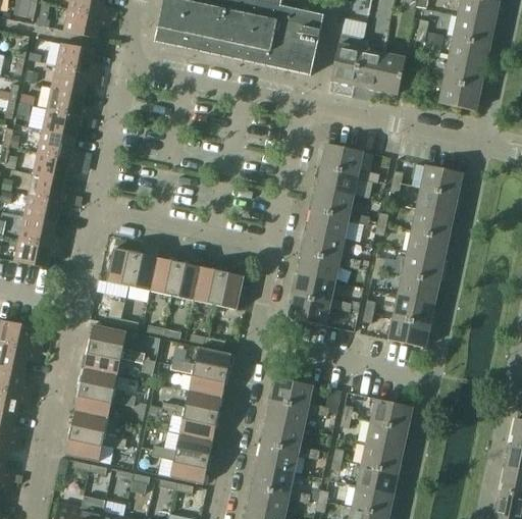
[(33,18),(37,0),(20,0),(17,14),(25,16),(33,18)]
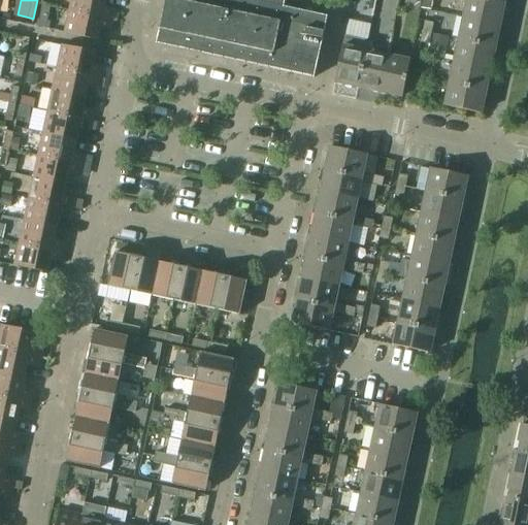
[(69,0),(68,8),(112,18),(116,7),(104,5),(105,0),(69,0)]
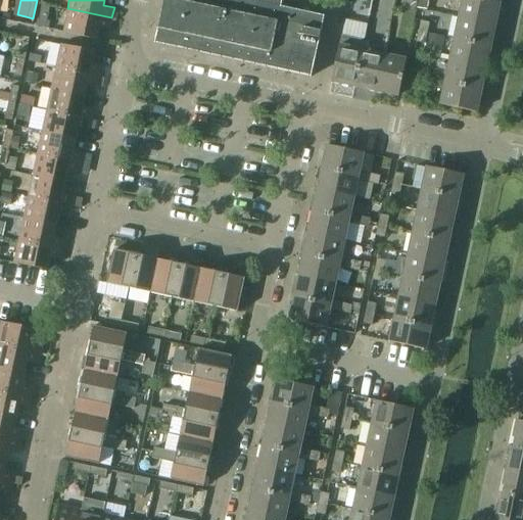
[(161,0),(153,41),(222,56),(311,75),(324,14),(280,5),(281,0),(161,0)]
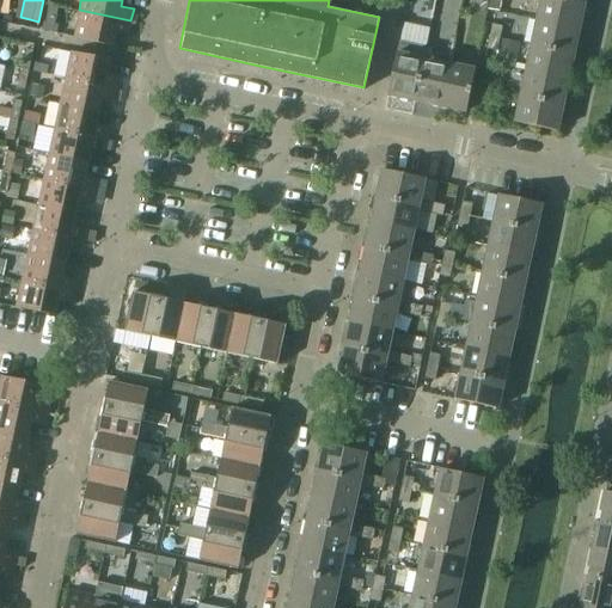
[(585,0),(540,0),(537,18),(579,26),(585,0)]
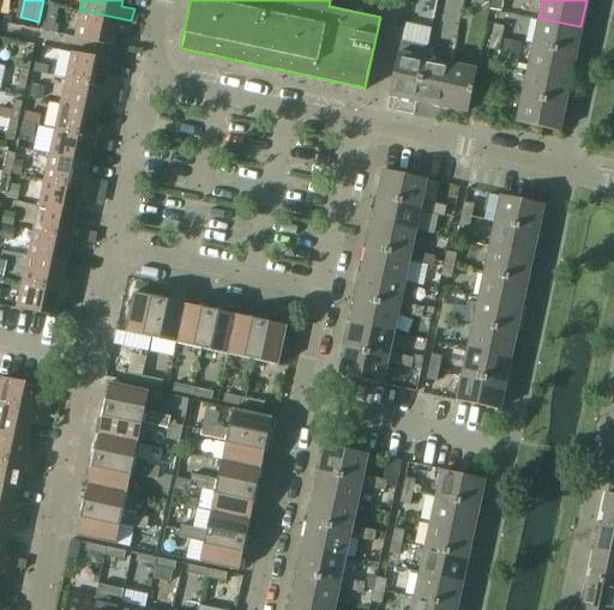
[(131,20),(79,10),(74,36),(113,44),(116,30),(128,32),(131,20)]
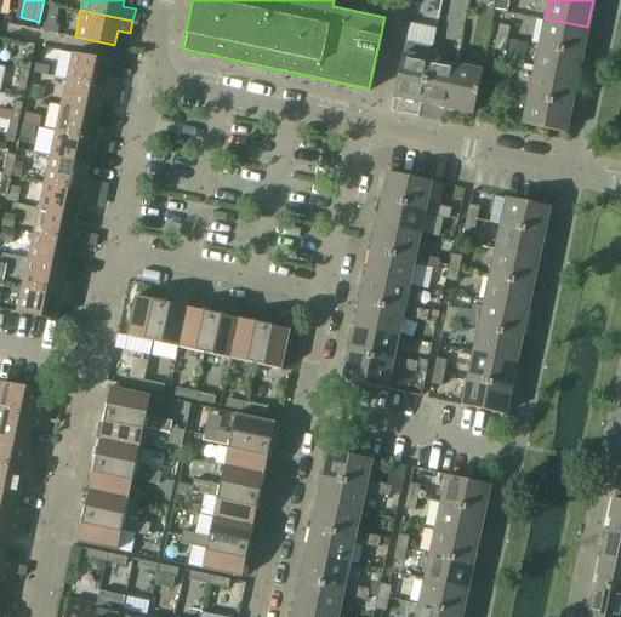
[(587,27),(545,18),(539,44),(581,53),(587,27)]
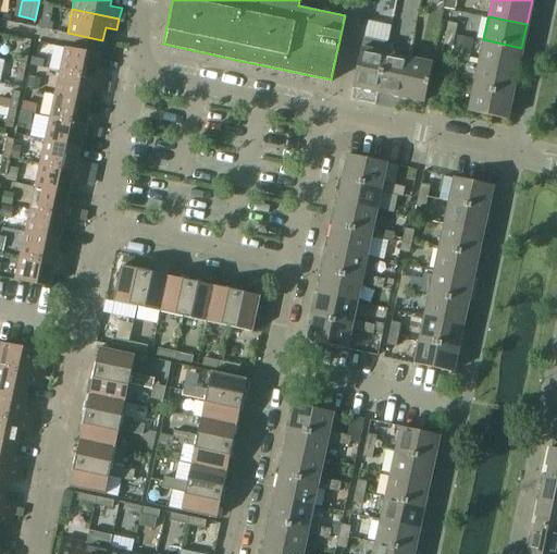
[(457,22),(447,20),(445,32),(455,33),(457,22)]
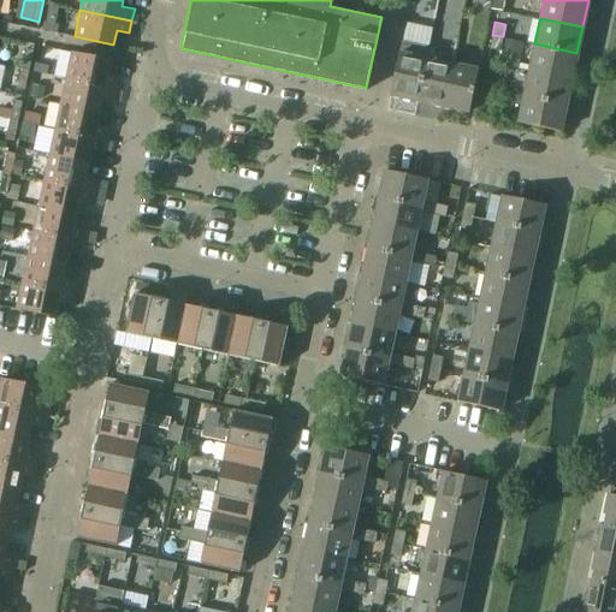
[(503,36),(492,35),(490,47),(499,49),(503,36)]
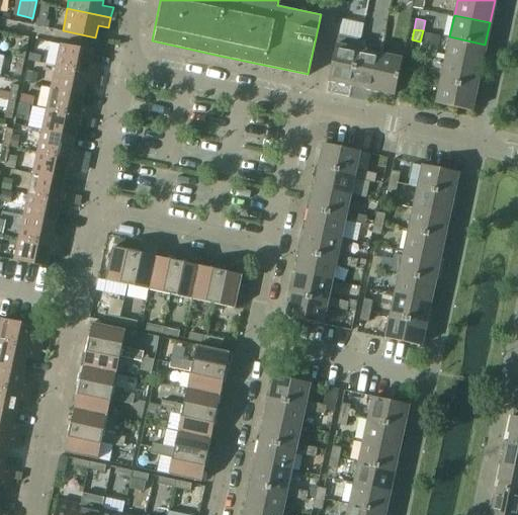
[(350,83),(358,48),(360,38),(337,33),(328,79),(350,83)]
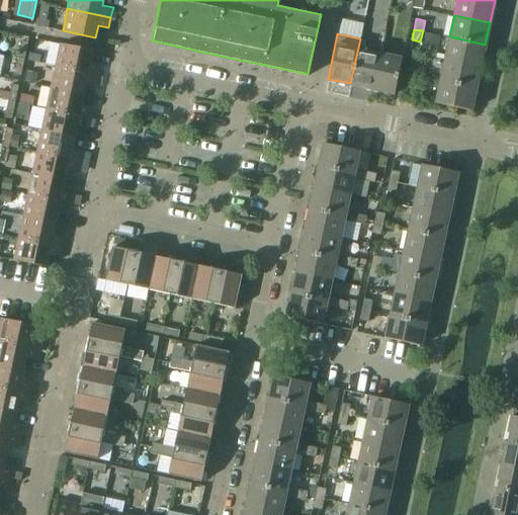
[(485,45),(449,36),(445,58),(481,66),(485,45)]
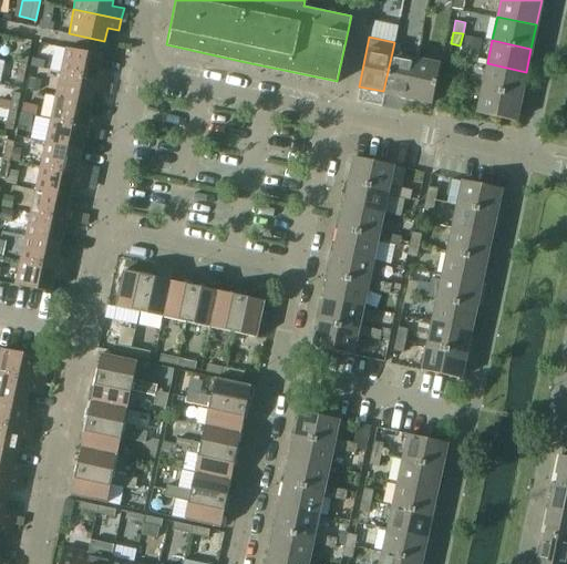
[(30,45),(22,44),(19,62),(26,63),(30,45)]
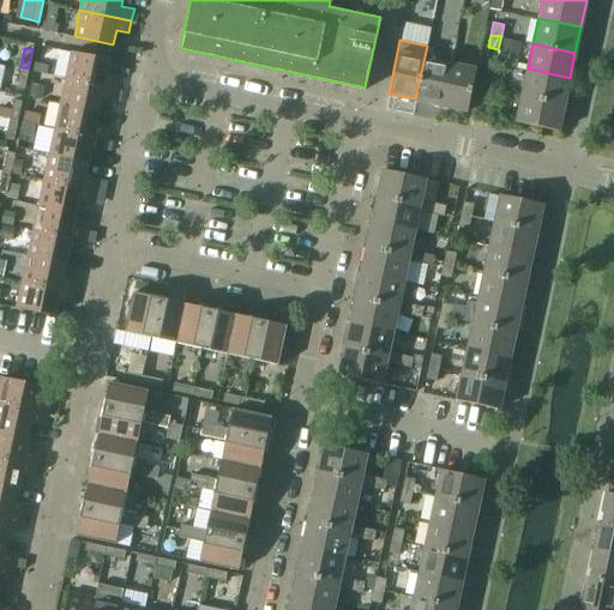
[(110,59),(71,50),(65,77),(116,88),(120,76),(107,73),(110,59)]
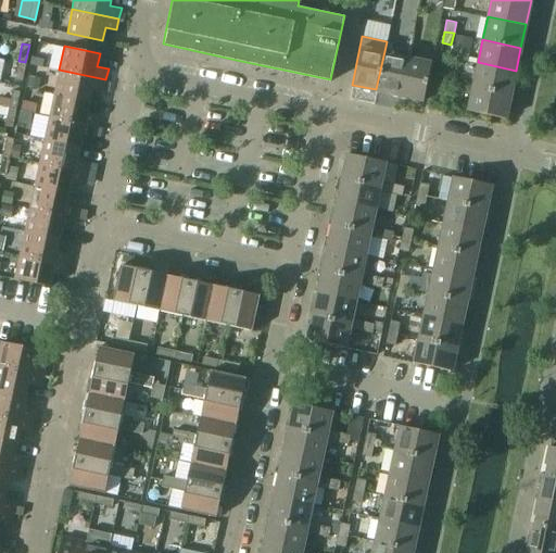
[(43,66),(45,57),(46,54),(32,51),(29,63),(43,66)]
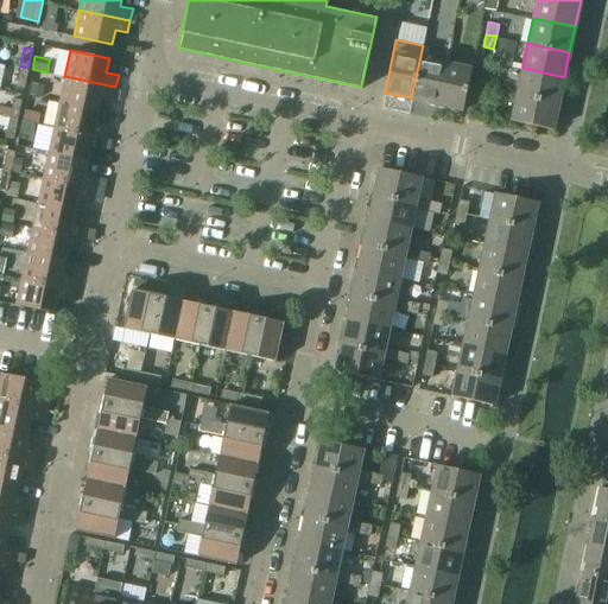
[(445,62),(420,56),(411,97),(436,103),(445,62)]
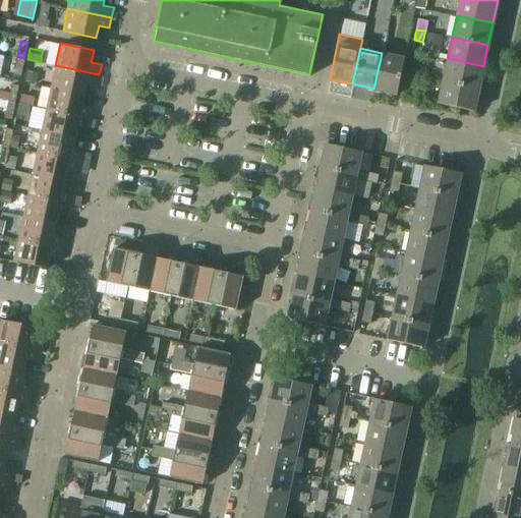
[(404,57),(382,53),(373,89),(396,94),(404,57)]
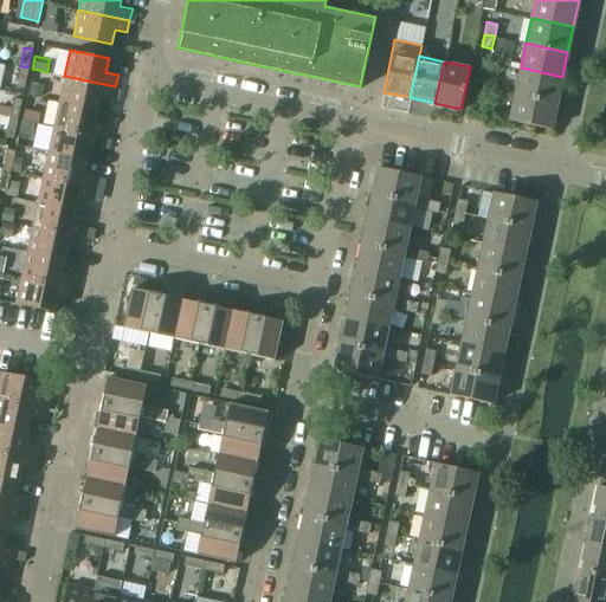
[(27,68),(20,66),(15,85),(24,86),(27,68)]
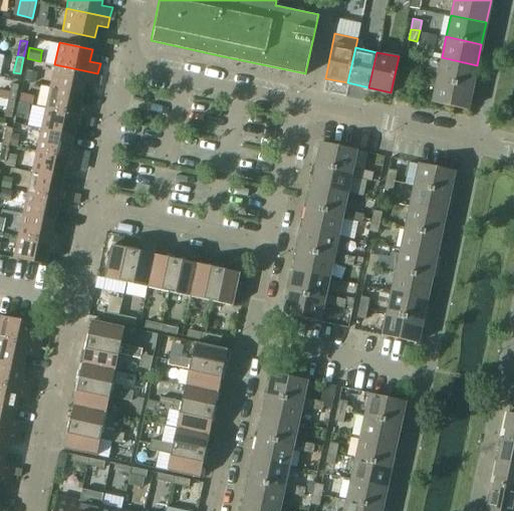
[(477,65),(442,57),(437,78),(472,86),(477,65)]
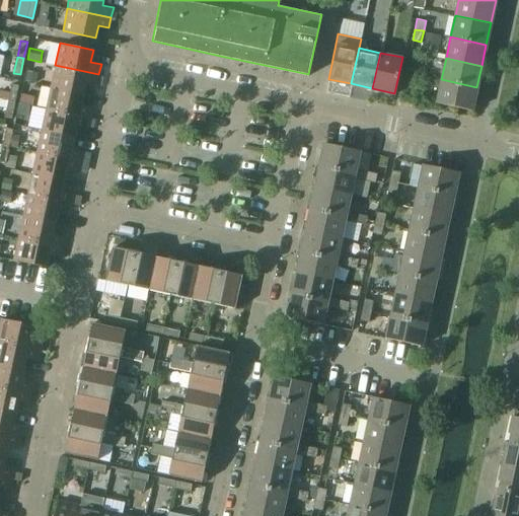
[(417,63),(408,61),(405,72),(415,74),(417,63)]
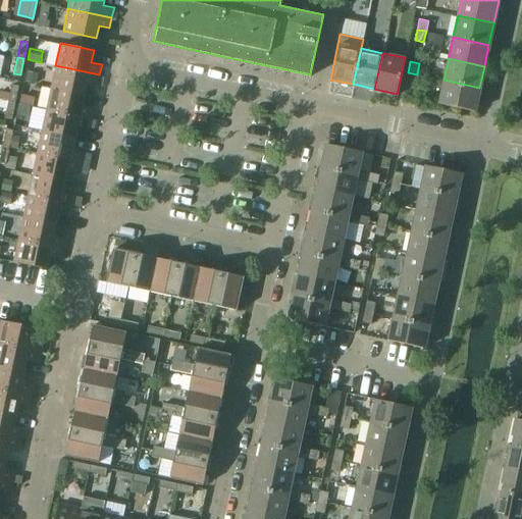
[(99,74),(55,65),(51,87),(84,94),(87,83),(97,85),(99,74)]
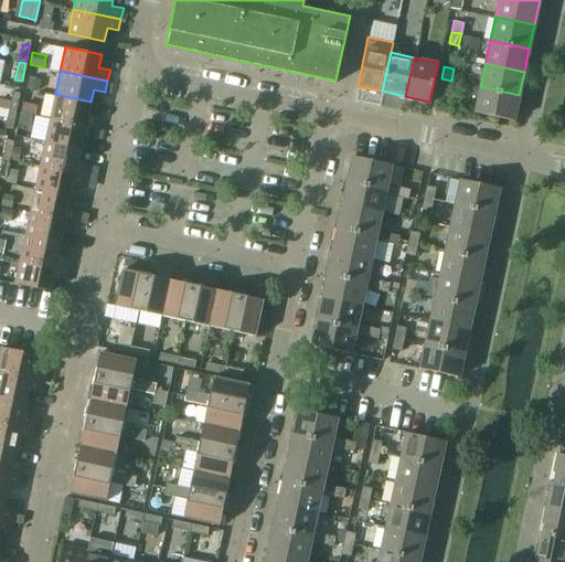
[(451,81),(441,78),(439,89),(449,92),(451,81)]
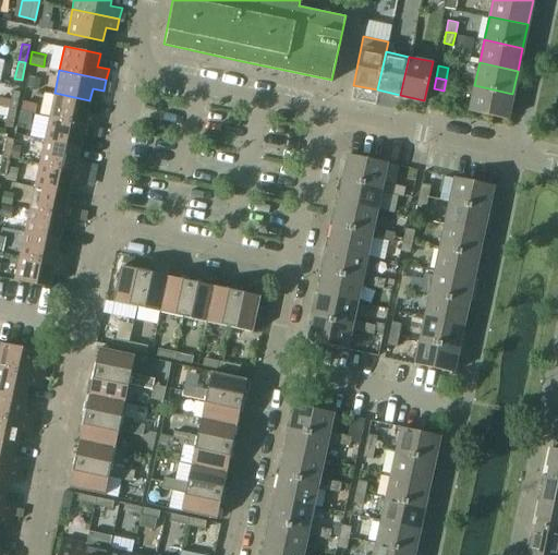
[(512,94),(474,85),(469,110),(508,118),(512,94)]
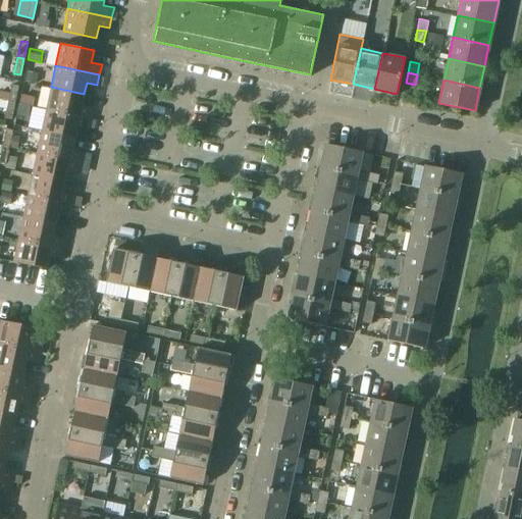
[(14,101),(18,85),(11,84),(9,93),(8,100),(14,101)]
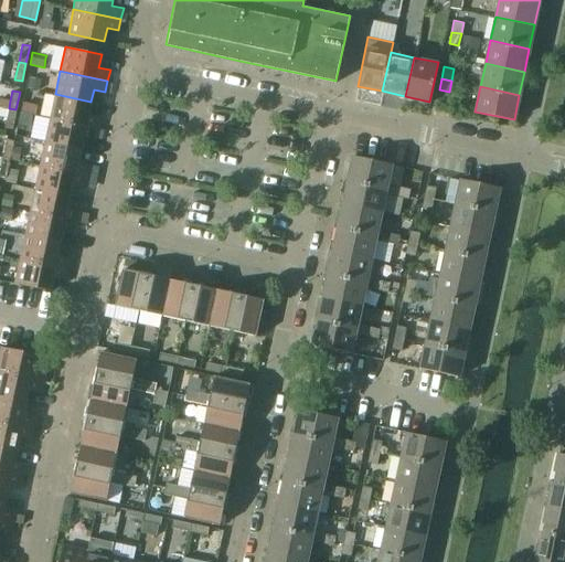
[(91,102),(55,94),(50,117),(97,127),(99,116),(88,114),(91,102)]
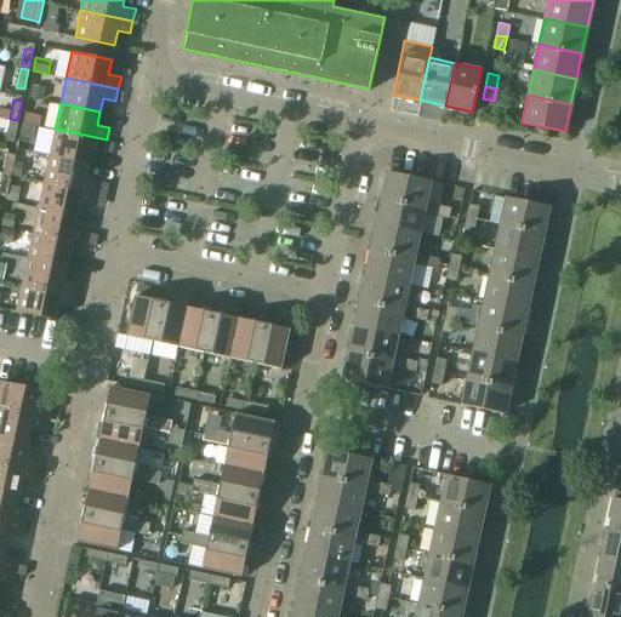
[(0,116),(10,119),(11,110),(0,107),(0,116)]
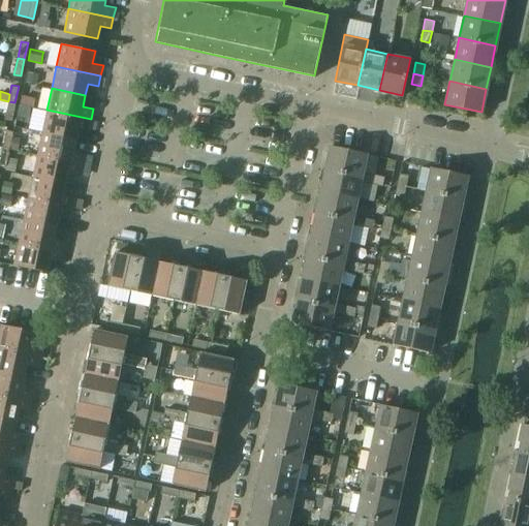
[(19,103),(27,105),(29,98),(20,96),(19,103)]
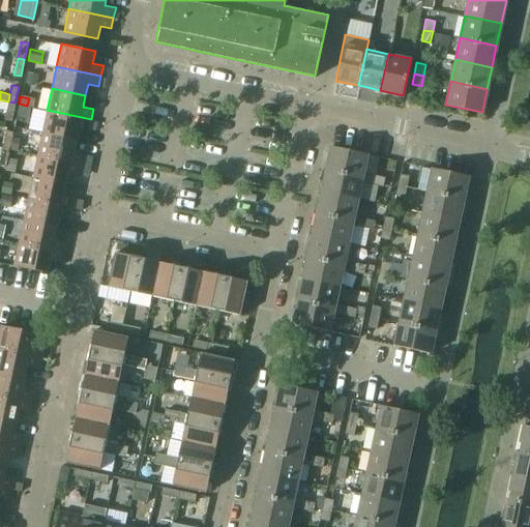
[(15,103),(8,101),(4,118),(11,120),(15,103)]
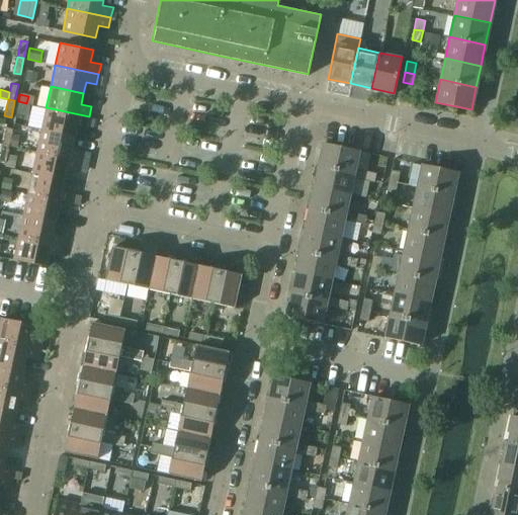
[(24,111),(26,104),(18,102),(16,111),(21,113),(24,111)]
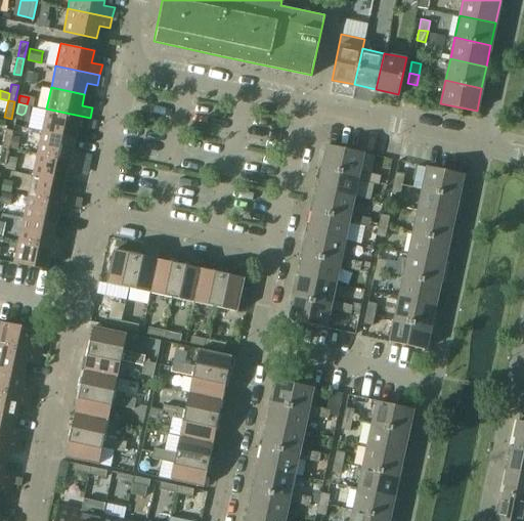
[(90,118),(46,109),(42,130),(75,137),(78,126),(88,128),(90,118)]
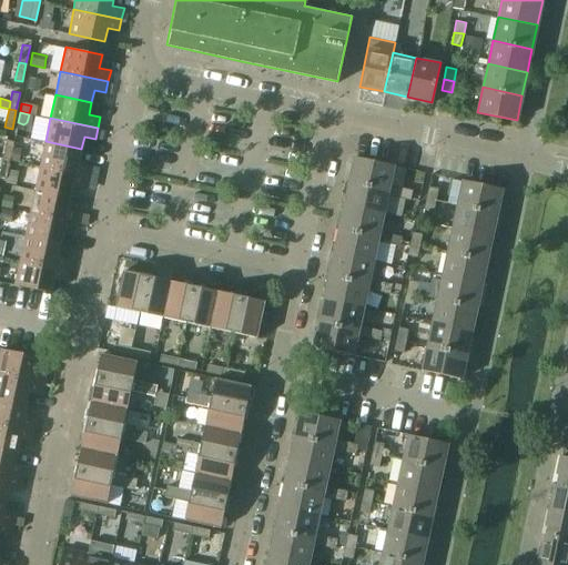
[(10,159),(12,145),(13,141),(7,139),(2,157),(10,159)]
